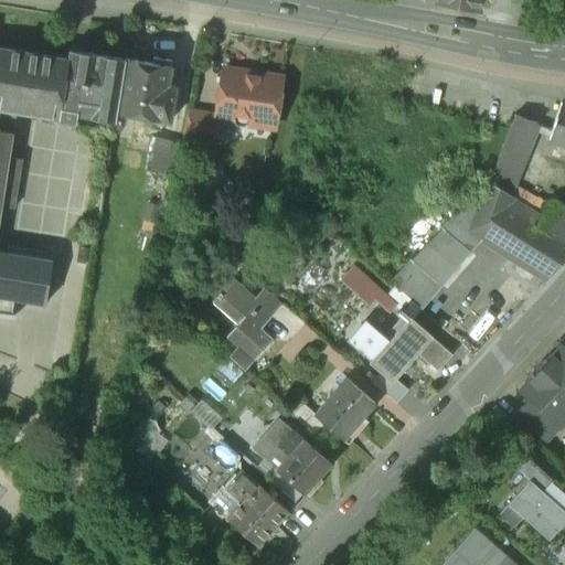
[(438,0),(439,2),(479,10),(480,0),(438,0)]
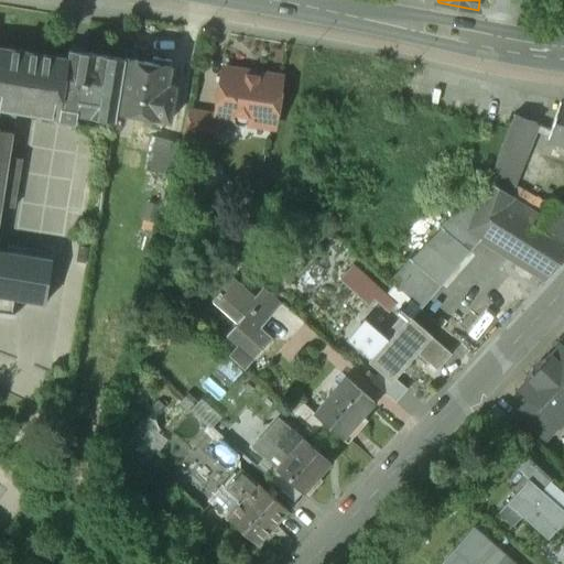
[(24,53),(4,50),(4,51),(0,50),(0,209),(0,208),(13,210),(21,161),(8,159),(14,112),(56,119),(56,121),(75,123),(76,117),(114,122),(116,114),(123,61),(67,52),(66,61),(24,54),(24,53)]
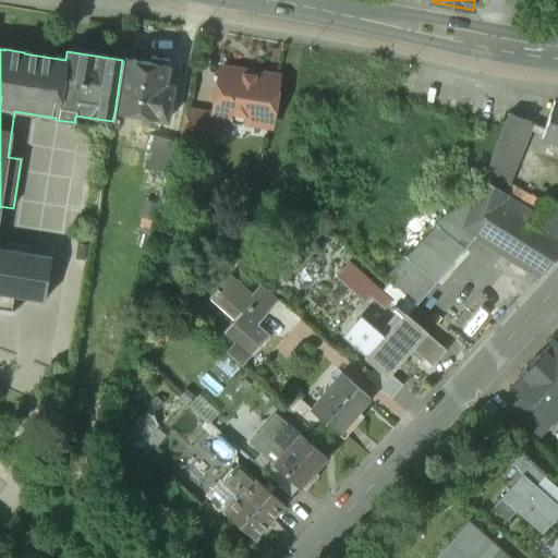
[(149,64),(122,60),(114,112),(166,122),(171,88),(164,87),(168,61),(150,59),(149,64)]
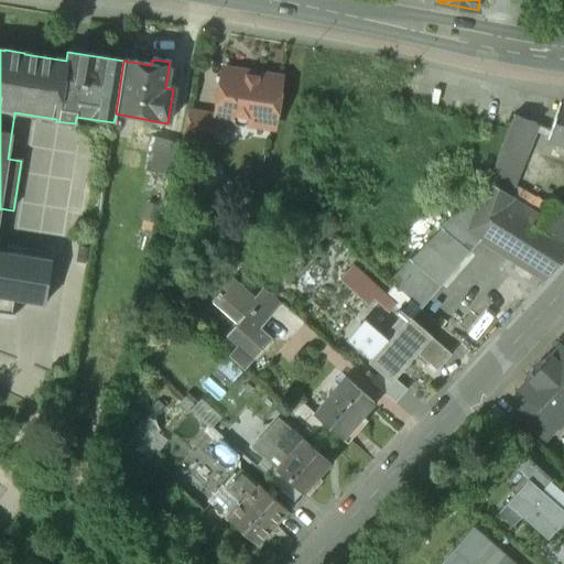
[(281,80),(223,71),(219,89),(216,93),(215,99),(217,102),(215,118),(214,120),(217,120),(231,122),(231,123),(235,128),(242,129),(246,126),(247,125),(271,129),(274,110),(277,110),(281,80)]
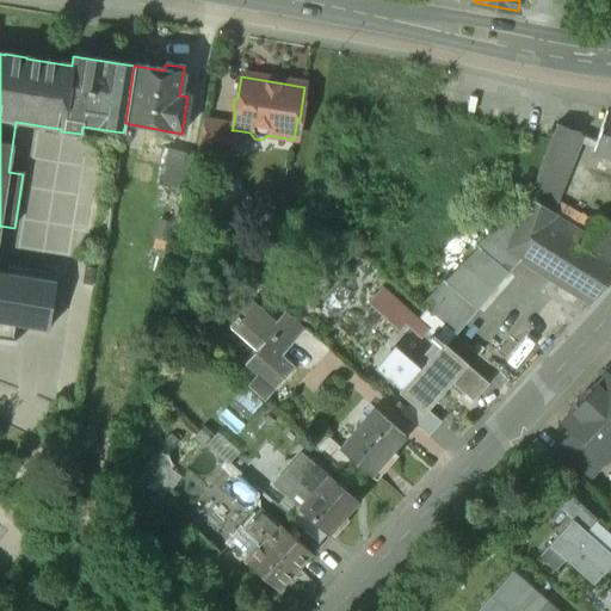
[(610,113),(606,112),(597,141),(597,142),(598,143),(594,152),(610,156),(610,113)]
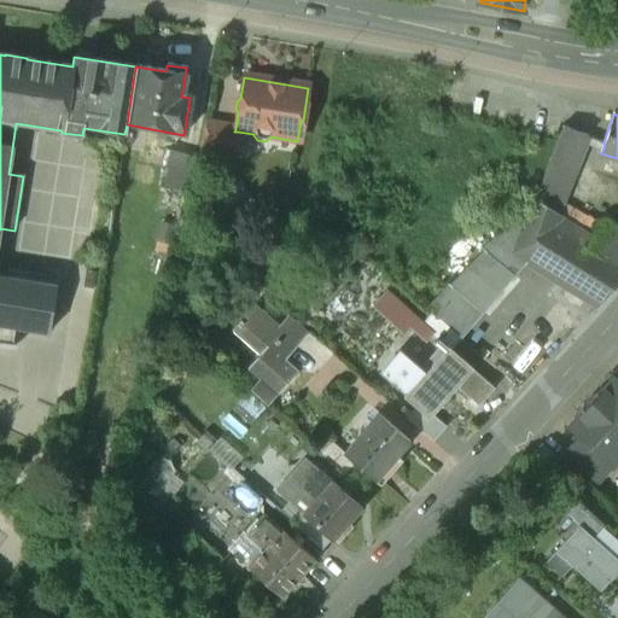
[(235,129),(205,124),(197,156),(233,162),(238,132),(234,132),(235,129)]
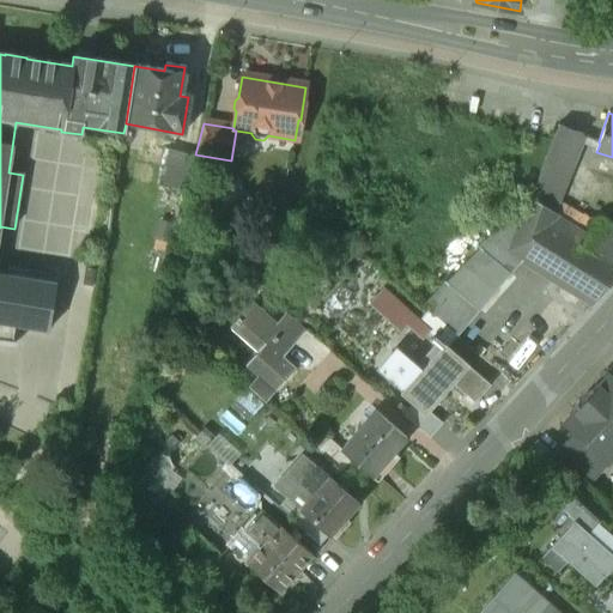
[(599,141),(558,126),(529,199),(553,214),(578,146),(596,152),(600,144),(599,143),(599,141)]
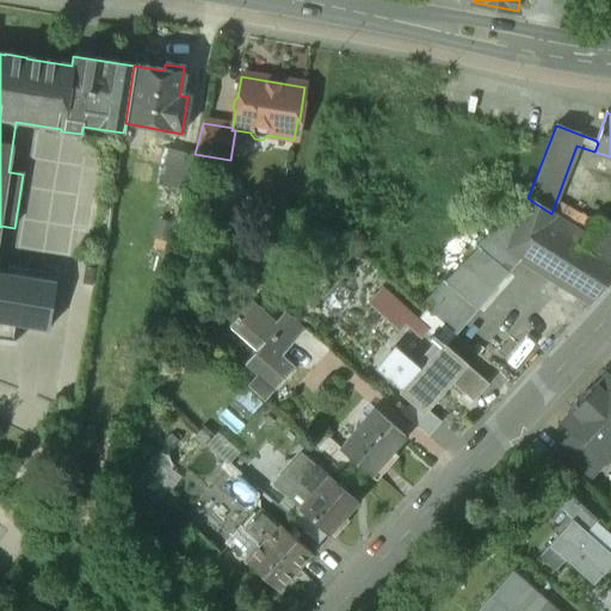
[(196,158),(168,150),(160,184),(187,191),(196,158)]
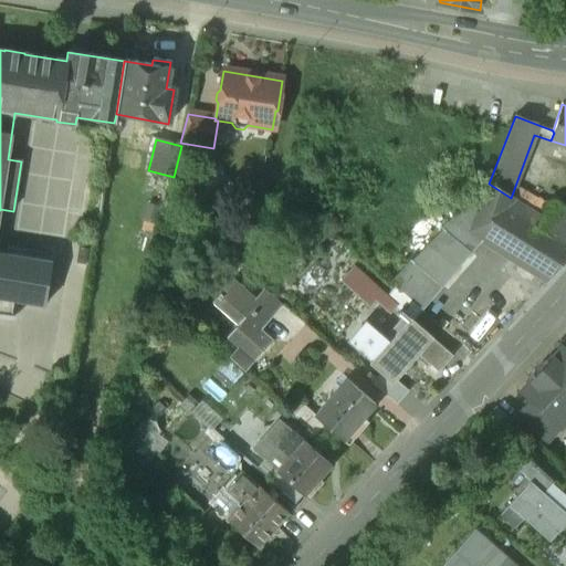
[(511,198),(489,184),(481,205),(470,232),(483,240),(548,282),(565,260),(565,232),(515,200),(511,198)]
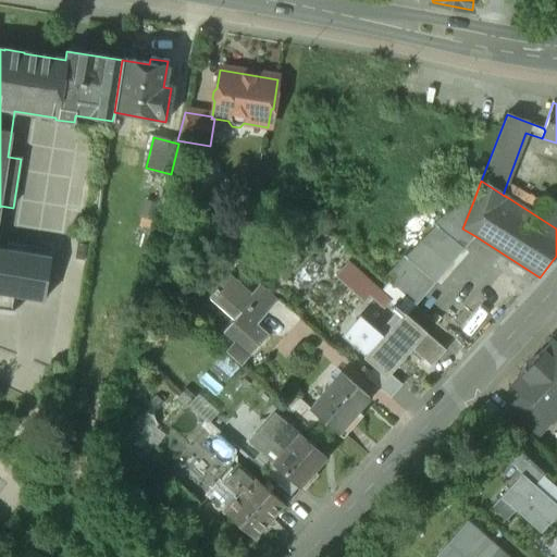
[(547,202),(516,183),(507,197),(556,229),(556,213),(545,207),(547,202)]
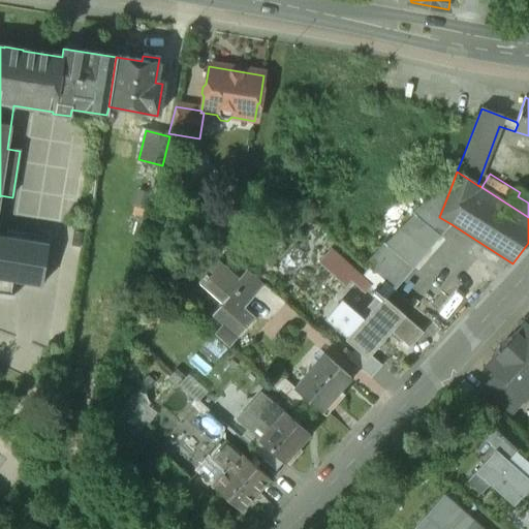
[(442,187),(385,246),(367,267),(373,273),(395,291),(452,224),(439,217),(449,191),(442,187)]
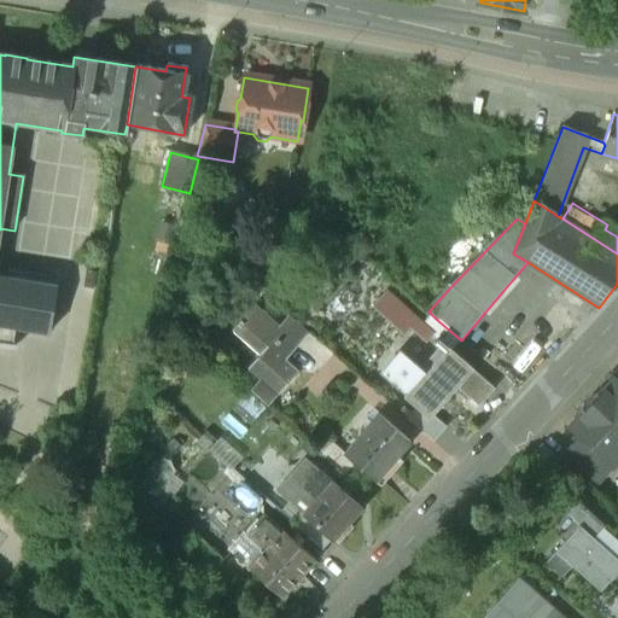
[(0,327),(13,330),(48,336),(56,287),(0,278),(0,327)]
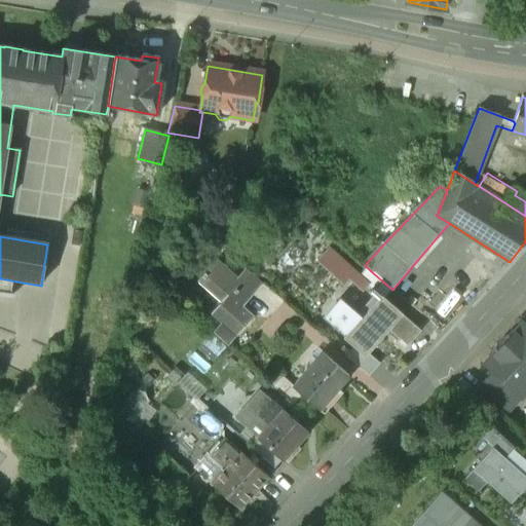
[(237,279),(216,261),(196,284),(220,304),(210,315),(220,325),(235,338),(254,317),(243,308),(255,294),(237,279)]
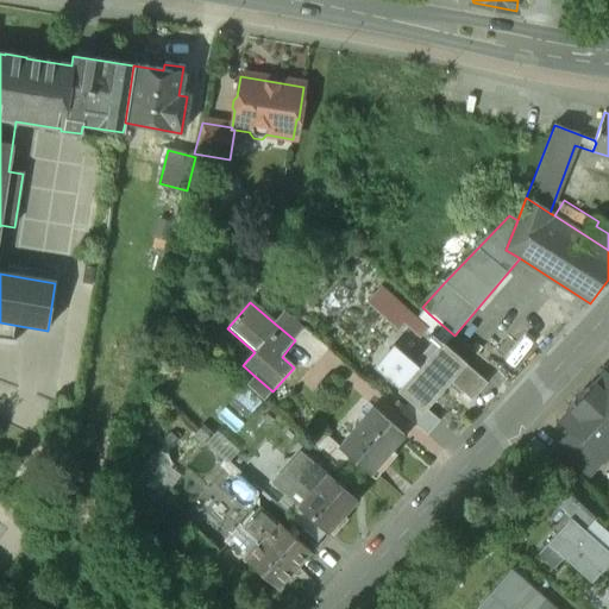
[(303,330),(284,313),(275,324),(295,340),(303,330)]
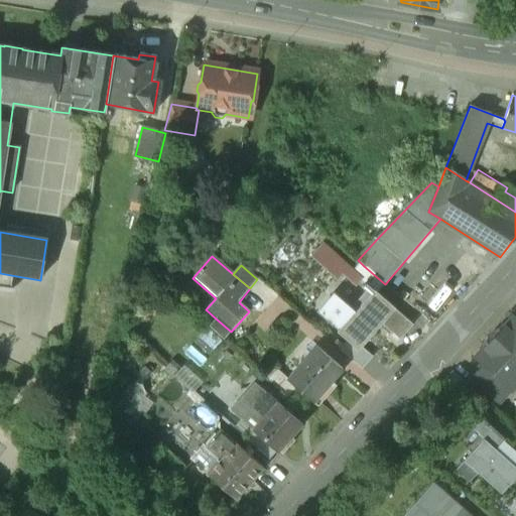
[(385,284),(364,266),(354,276),(363,284),(368,288),(369,287),(377,294),(385,284)]
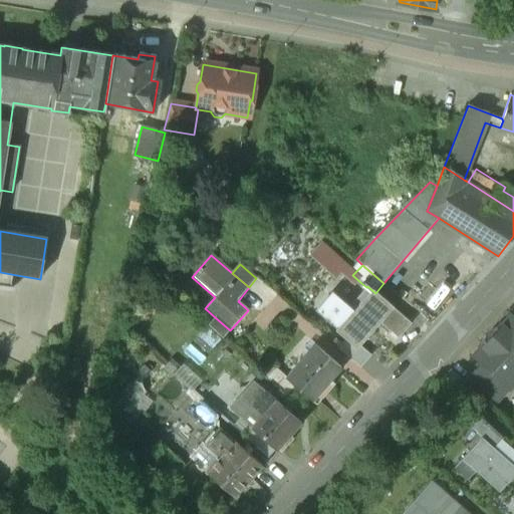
[(11,274),(0,272),(0,287),(11,290),(11,289),(9,288),(11,274)]
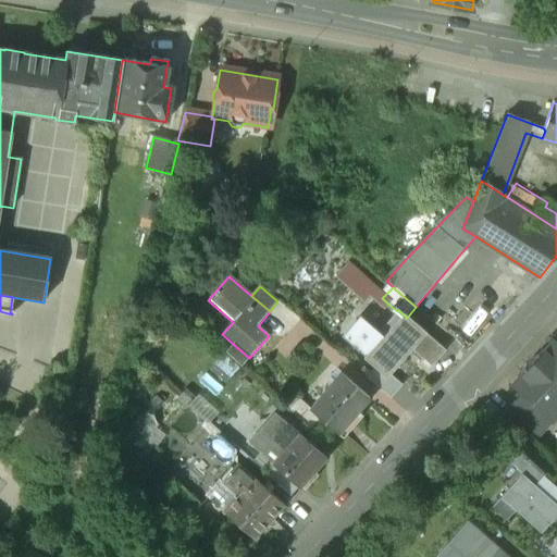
[(378,334),(360,320),(344,337),(362,354),(359,357),(387,381),(412,351),(431,368),(445,351),(407,318),(398,310),(397,311),(392,307),(391,308),(396,313),(378,334)]
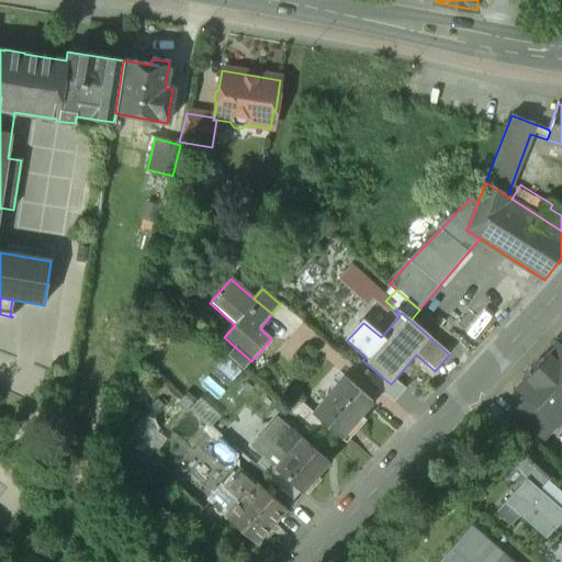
[(251,361),(235,347),(226,357),(244,371),(251,361)]
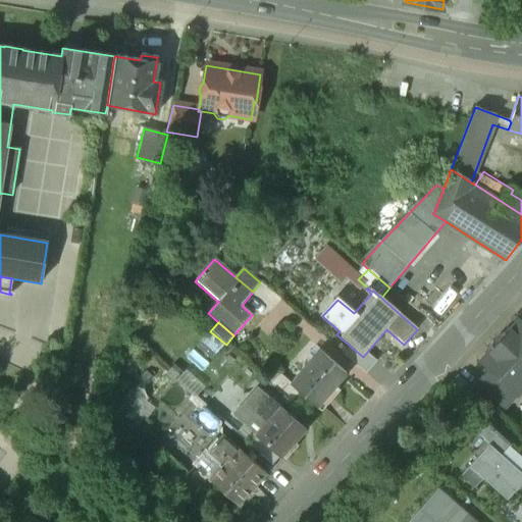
[(521,325),(518,322),(500,343),(521,363),(521,325)]
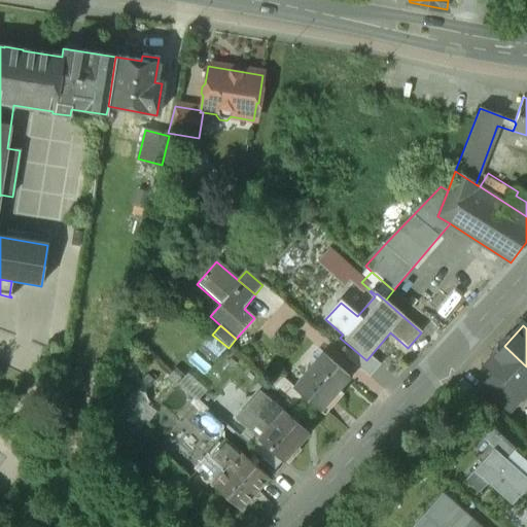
[(526,394),(526,366),(504,346),(486,366),(495,375),(522,400),(526,394)]
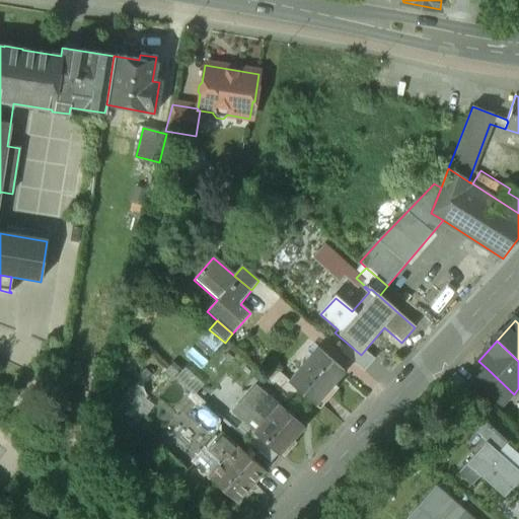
[(318,350),(289,383),(319,410),(338,388),(334,385),(345,372),(318,350)]
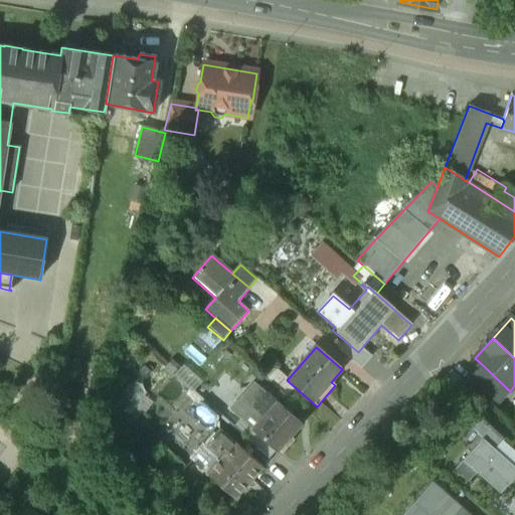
[(510,391),(484,366),(470,381),(496,405),(510,391)]
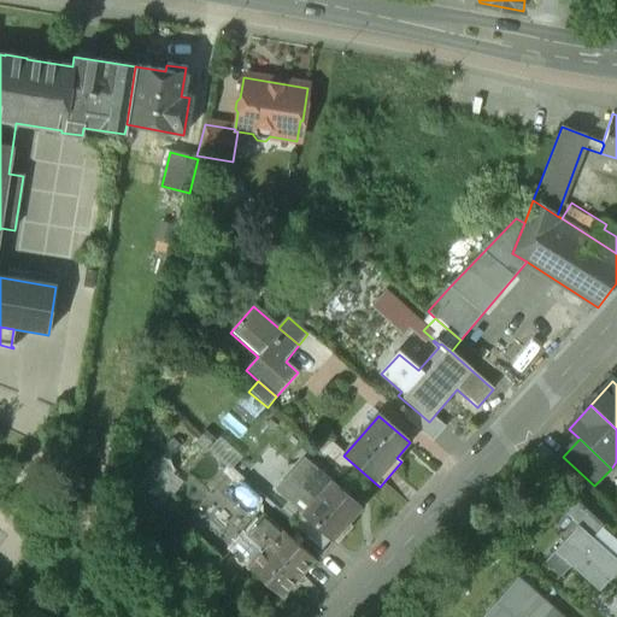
[(541,446),(529,458),(540,468),(551,456),(541,446)]
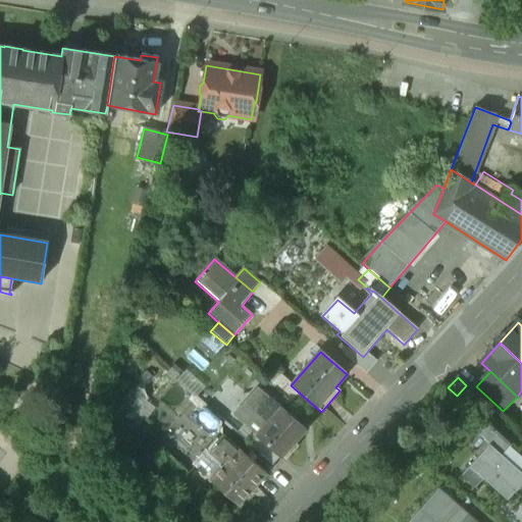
[(258,388),(233,416),(245,426),(252,432),(257,435),(265,426),(253,415),(268,398),(258,388)]
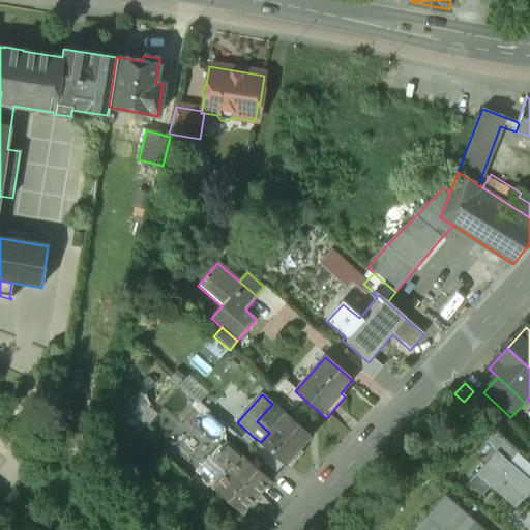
[(310,437),(272,404),(257,421),(269,433),(261,442),(285,464),(286,464),(287,463),(290,467),(302,453),(298,449),(310,437)]
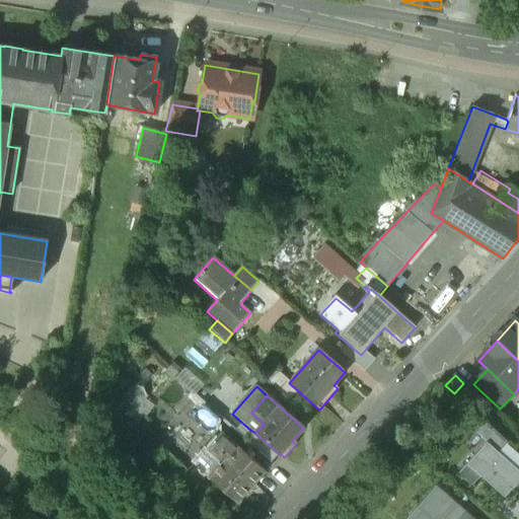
[(243,424),(235,433),(242,438),(250,430),(243,424)]
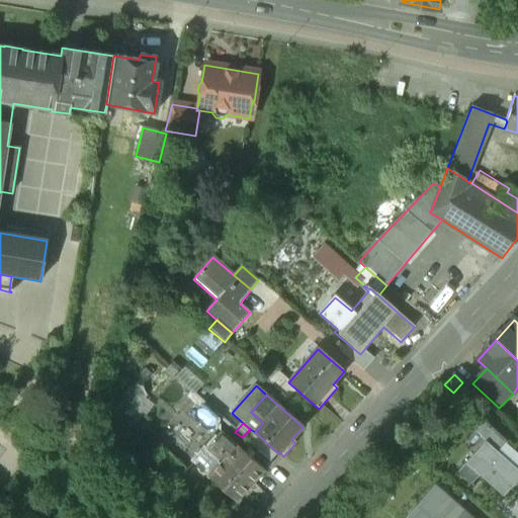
[(485,441),(500,455),(507,447),(481,424),(470,436),(481,444),(485,441)]
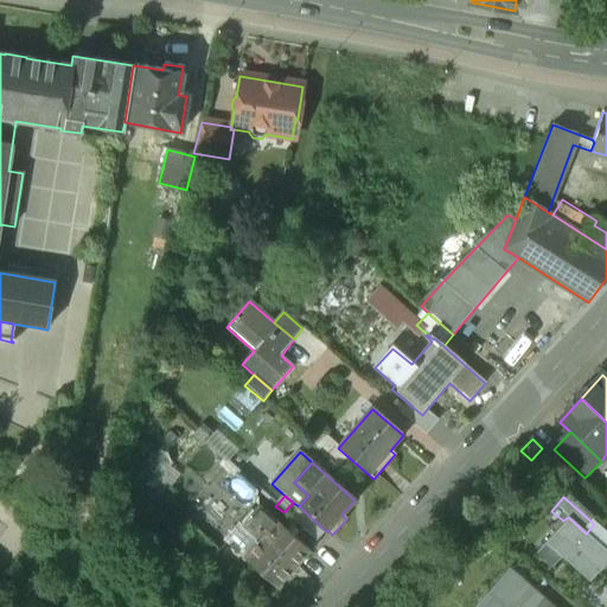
[(299,506),(293,503),(283,512),(317,542),(323,535),(326,531),(299,506)]
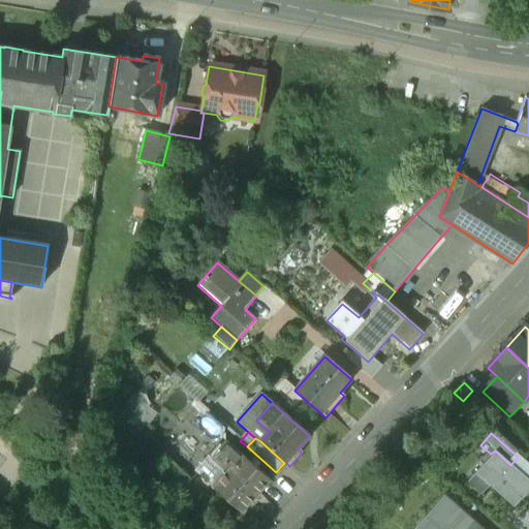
[(242,456),(225,441),(212,458),(227,472),(213,488),(242,512),(270,479),(243,456),(242,456)]
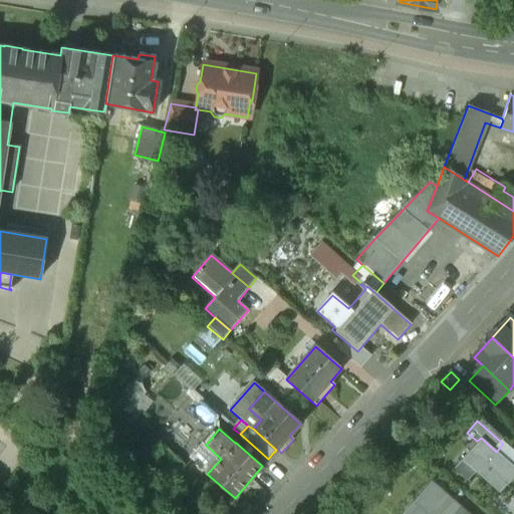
[(513,467),(496,452),(481,438),(477,441),(462,459),(498,491),(513,473),(513,467)]
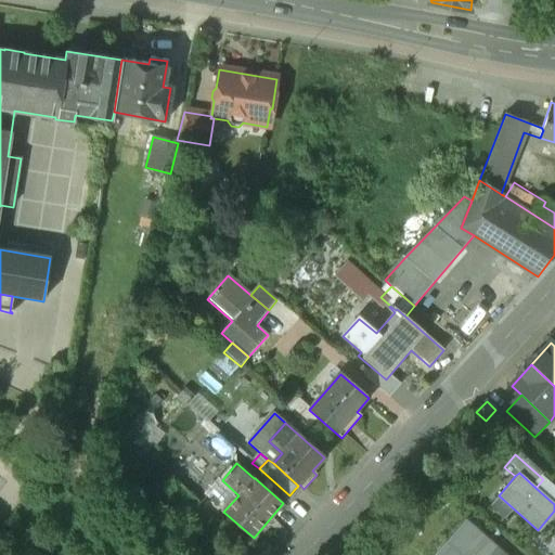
[(505,554),(466,519),(435,554),(505,554)]
